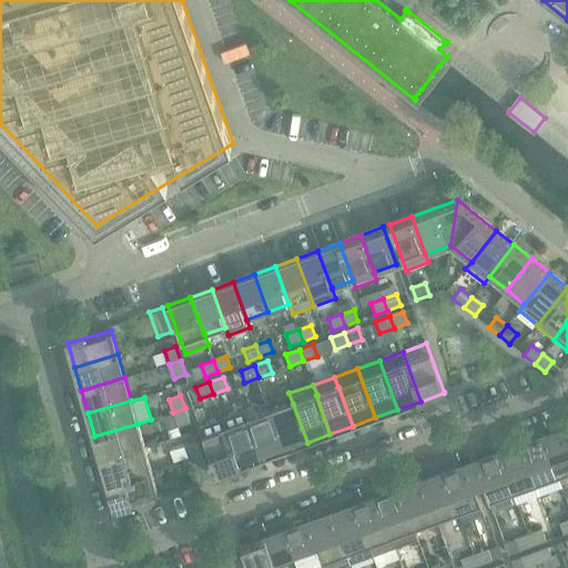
[(293,404),(271,412),(285,450),(307,443),(293,404)]
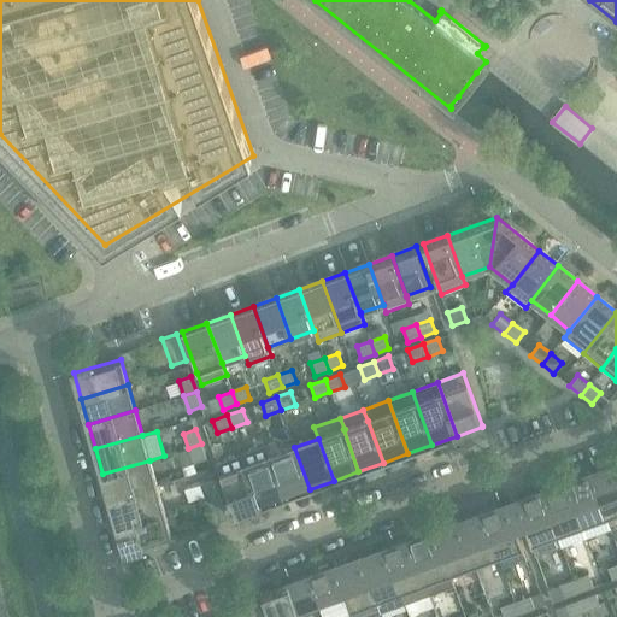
[(188,448),(194,464),(206,459),(201,444),(188,448)]
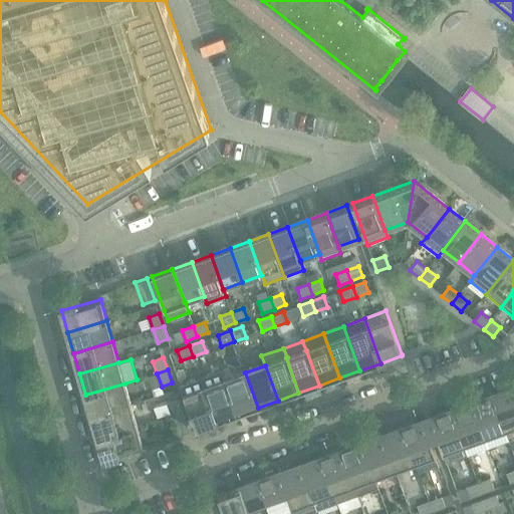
[(221,370),(201,378),(217,423),(238,415),(225,379),(221,370)]
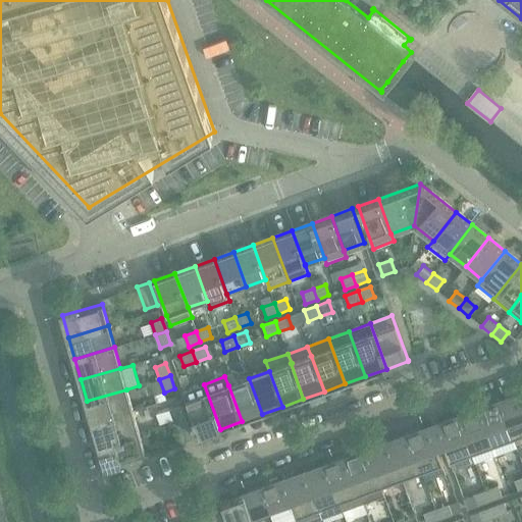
[(262,414),(249,378),(228,385),(242,421),(262,414)]
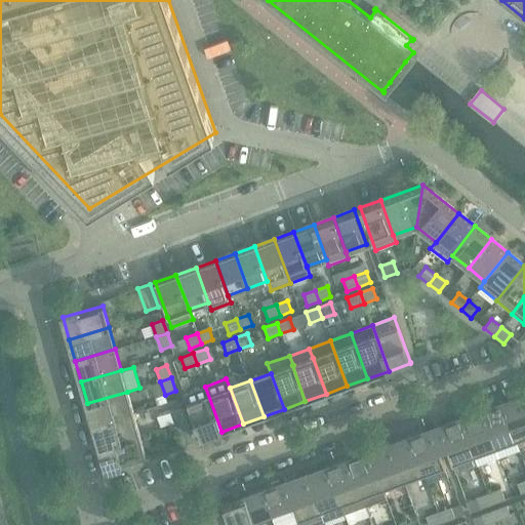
[(205,387),(184,395),(200,440),(221,432),(205,387)]
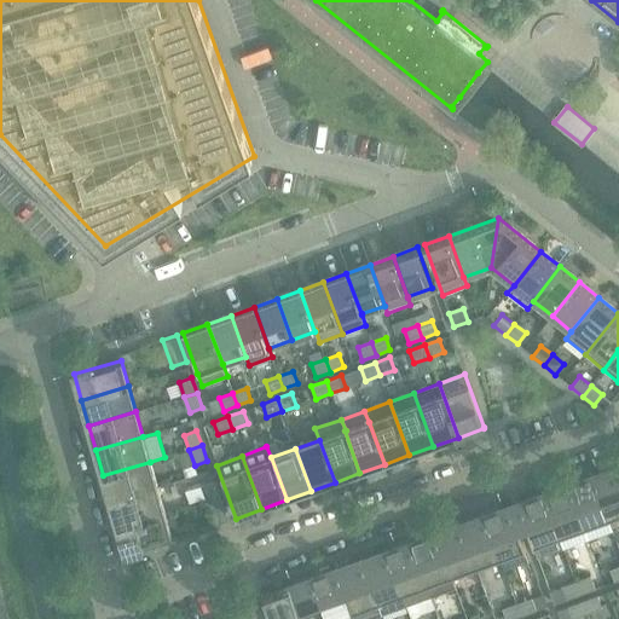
[(150,462),(103,475),(110,501),(157,486),(150,462)]
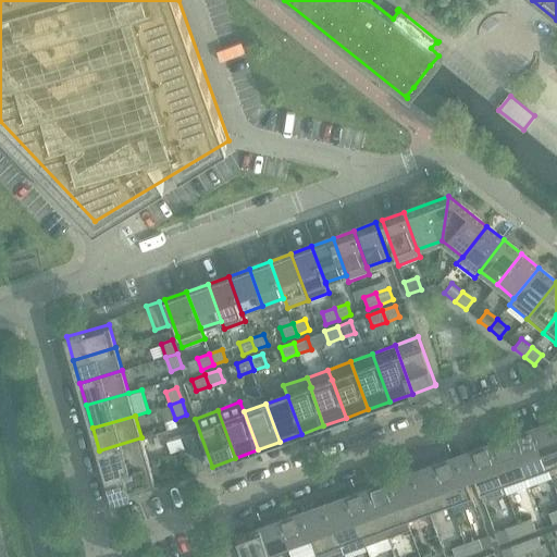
[(552,478),(547,467),(556,463),(556,425),(555,420),(533,428),(551,478),(552,478)]
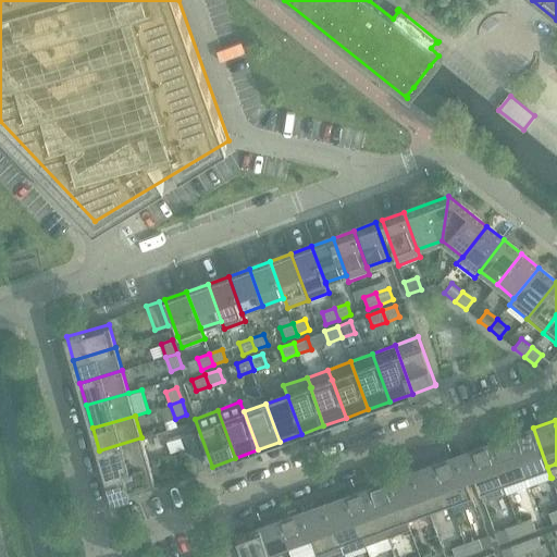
[(551,478),(533,428),(511,436),(529,485),(551,478)]
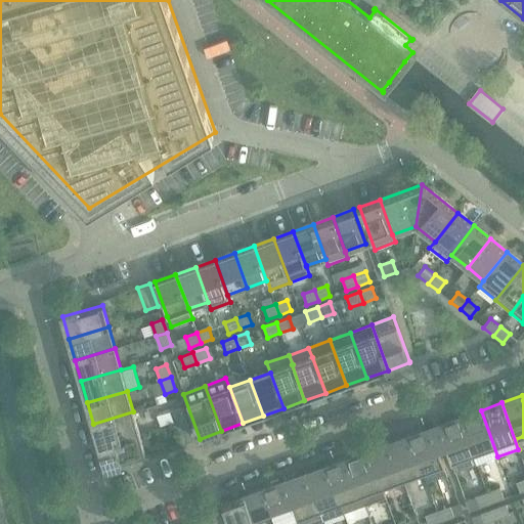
[(185,418),(181,407),(170,411),(174,423),(185,418)]
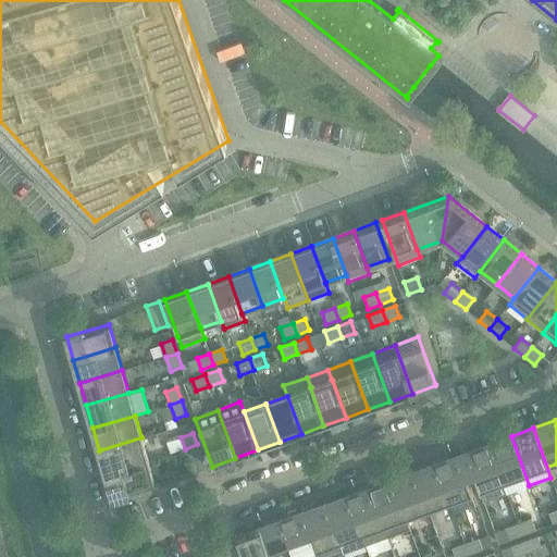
[(529,485),(511,436),(489,444),(507,494),(529,485)]
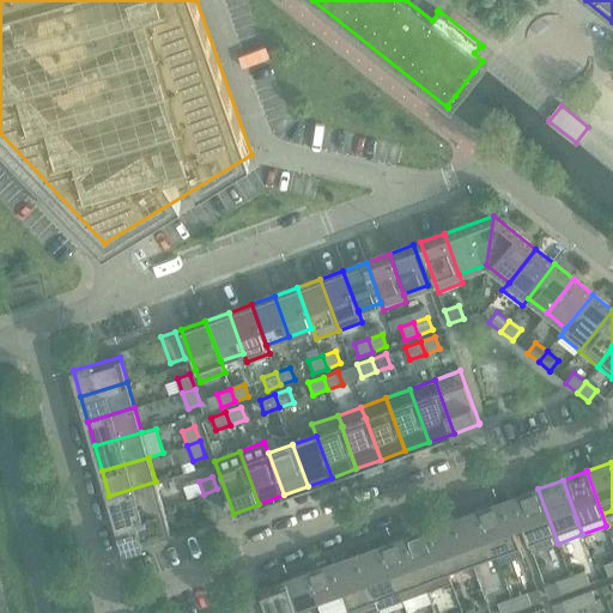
[(156,481),(109,496),(116,521),(163,507),(156,481)]
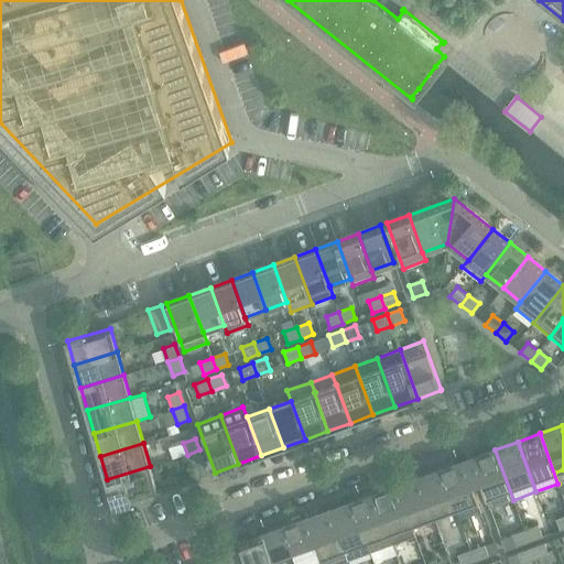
[(199,449),(187,455),(196,479),(208,475),(199,449)]
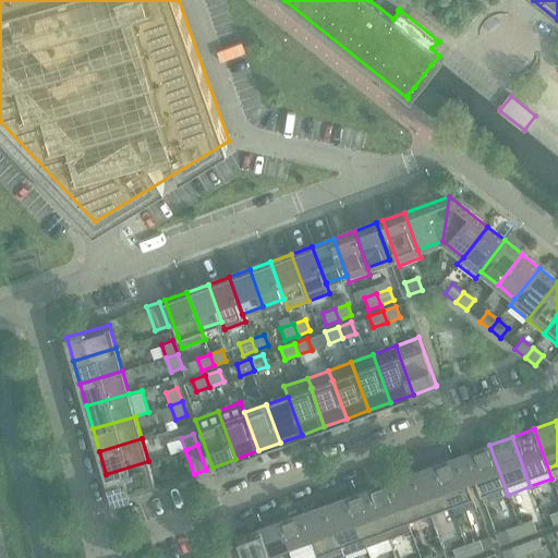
[(508,495),(489,445),(466,453),(476,478),(485,504),(508,495)]
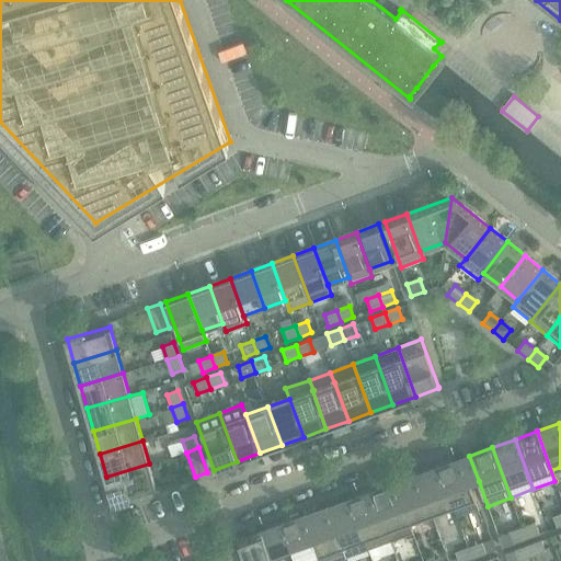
[(466,457),(462,458),(472,484),(474,483),(479,481),(469,456),(466,457)]
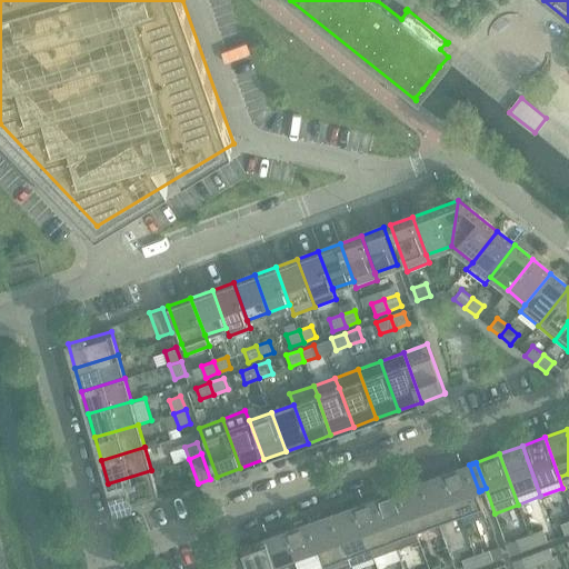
[(487,516),(483,505),(479,491),(469,465),(446,473),(460,513),(465,523),(487,516)]
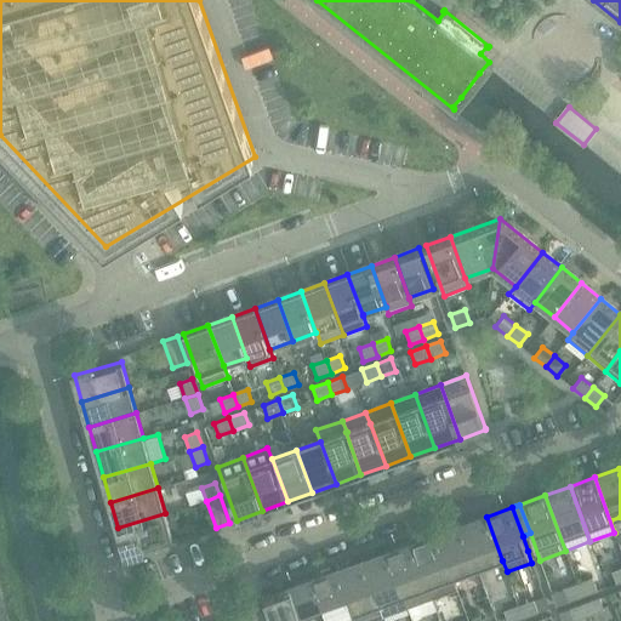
[(125,553),(172,540),(165,513),(118,528),(125,553)]
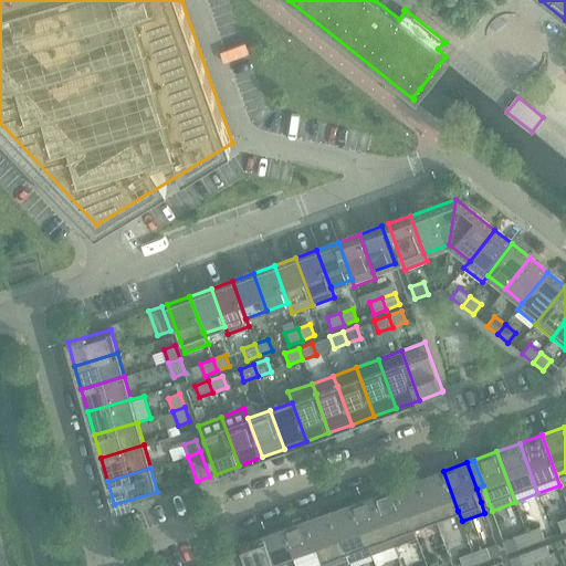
[(420,479),(435,519),(458,511),(443,471),(420,479)]
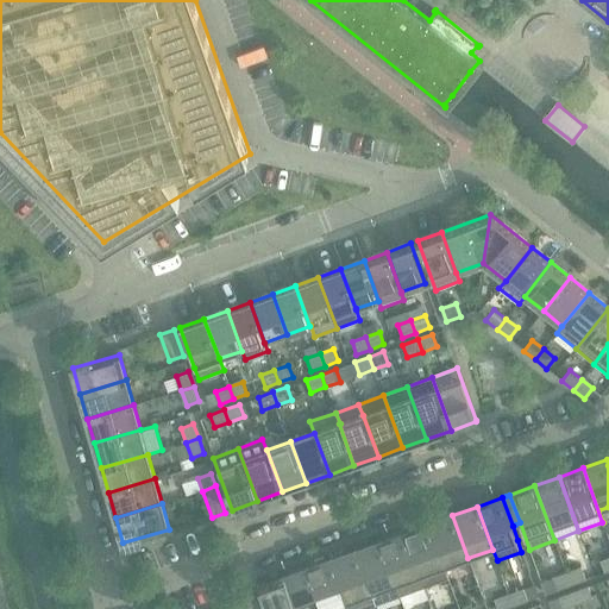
[(468,558),(452,515),(428,525),(444,567),(468,558)]
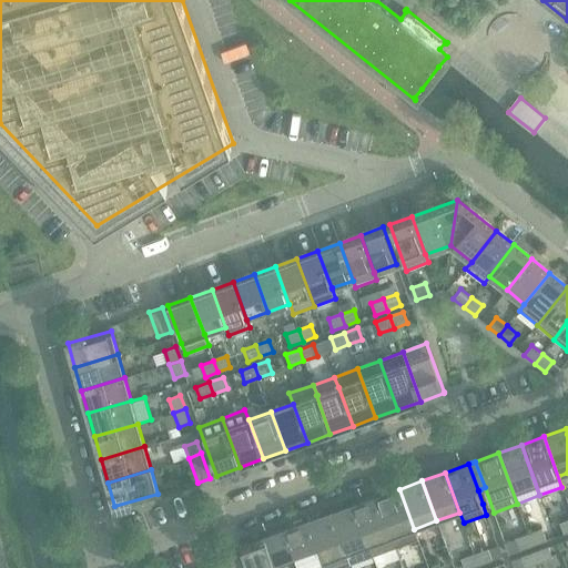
[(399,489),(377,497),(396,547),(418,539),(414,529),(399,489)]
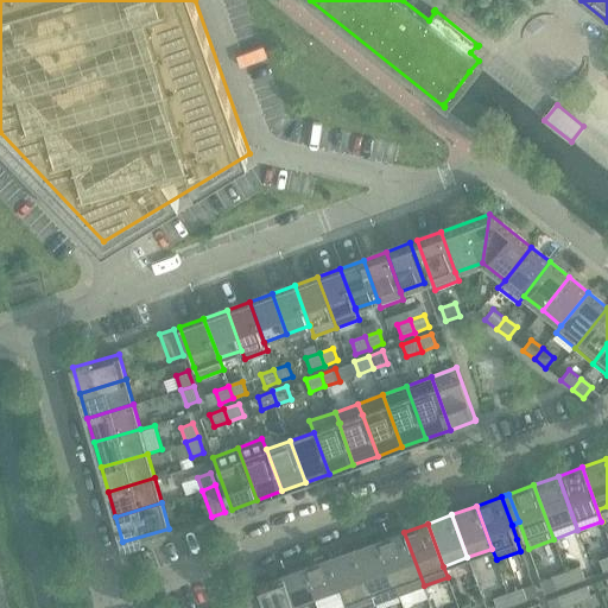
[(404,532),(380,540),(399,595),(424,586),(404,532)]
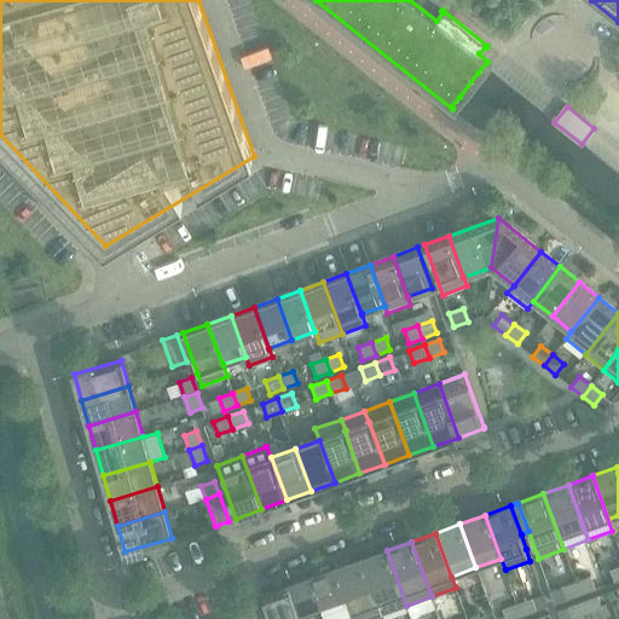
[(387,550),(362,560),(382,614),(406,606),(387,550)]
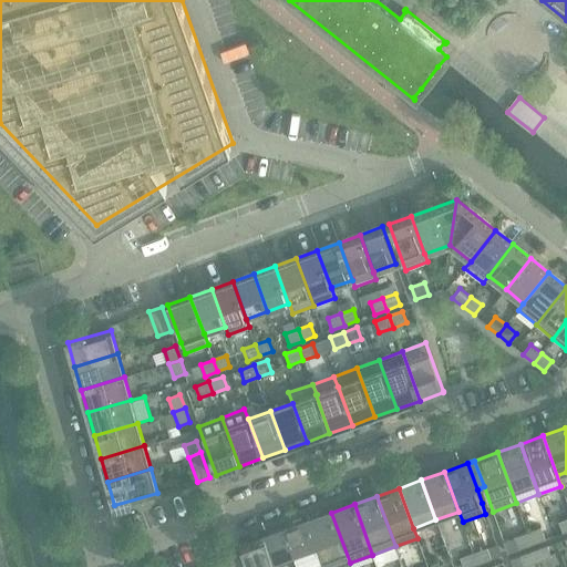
[(331,513),(309,521),(323,560),(325,566),(338,566),(350,563),(331,513)]
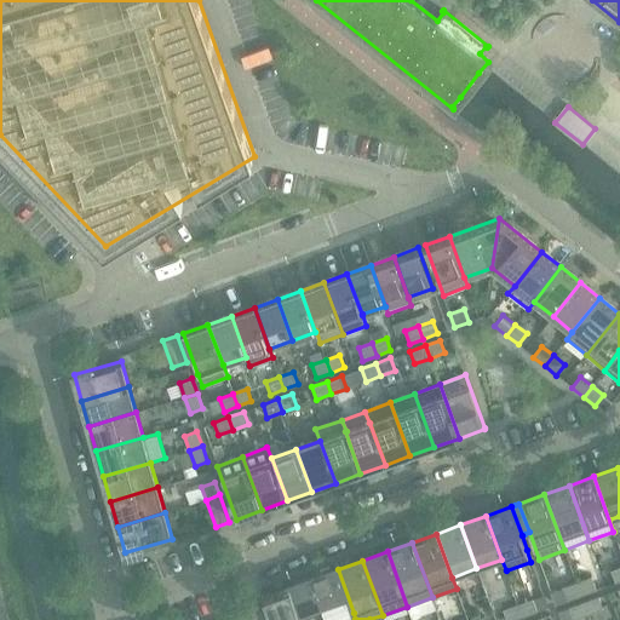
[(313,579),(327,619),(334,619),(354,613),(338,569),(313,579)]
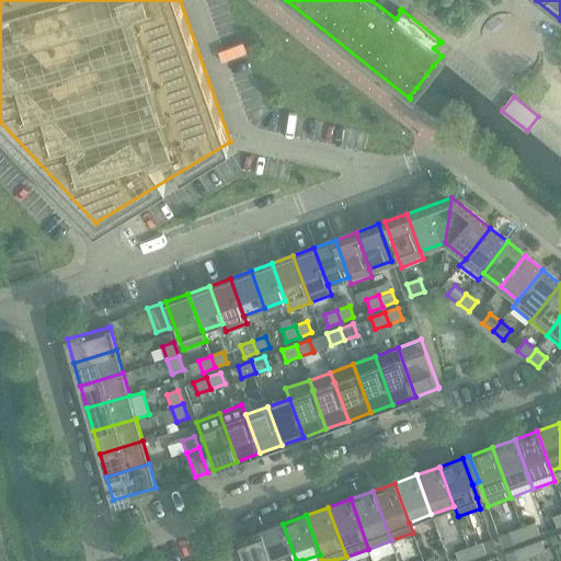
[(526,539),(539,534),(535,523),(522,527),(526,539)]
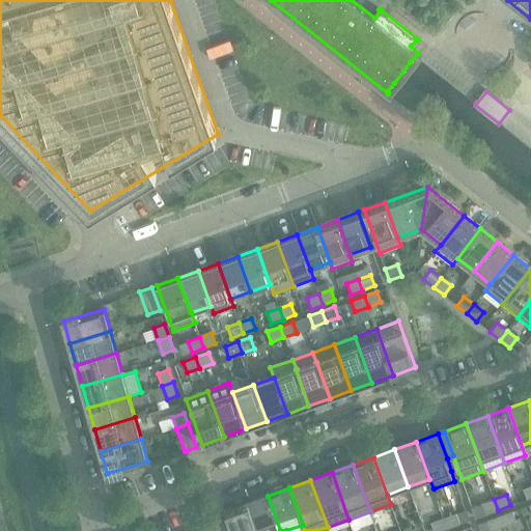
[(280,530),(268,496),(247,503),(256,530),(280,530)]
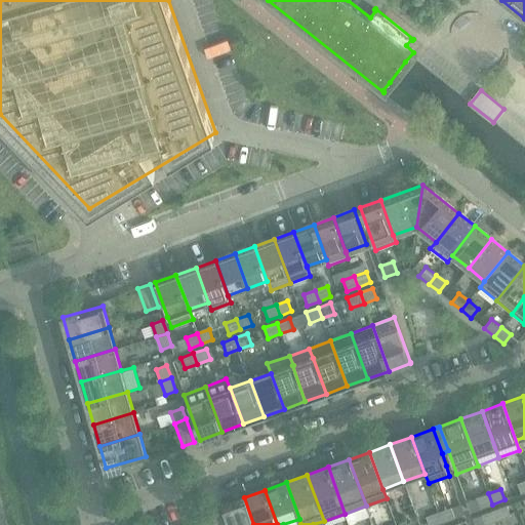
[(488,493),(476,498),(480,509),(492,505),(488,493)]
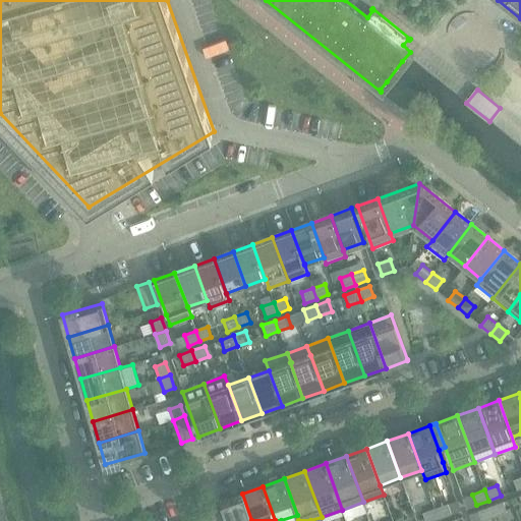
[(251,520),(242,494),(221,502),(221,503),(228,520),(251,520)]
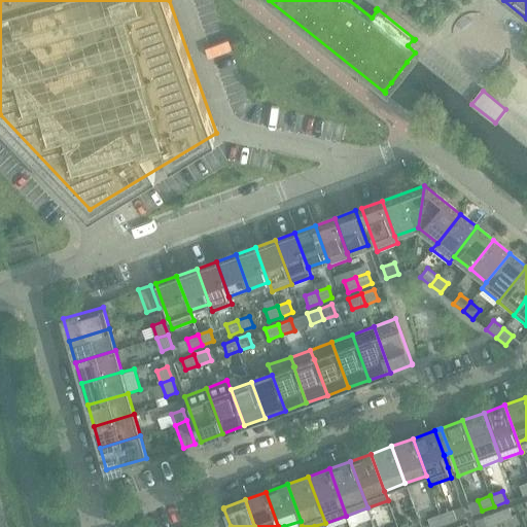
[(500,523),(513,518),(508,507),(496,512),(500,523)]
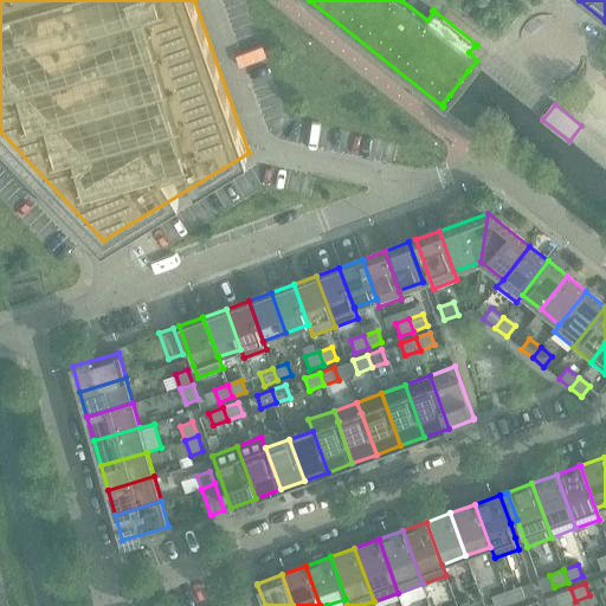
[(526,598),(521,586),(505,591),(510,604),(526,598)]
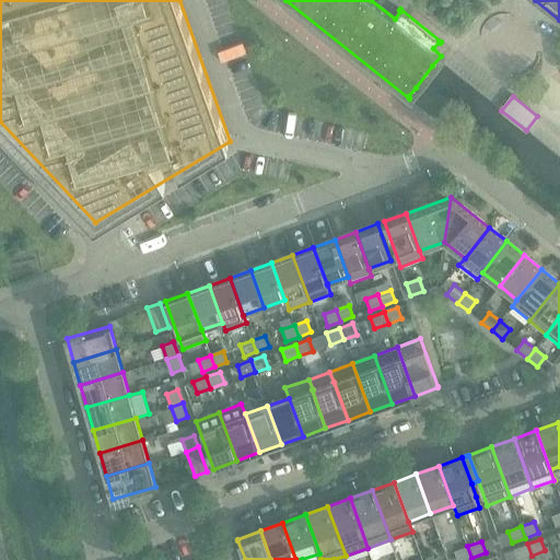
[(527,544),(514,549),(517,559),(518,559),(532,556),(527,544)]
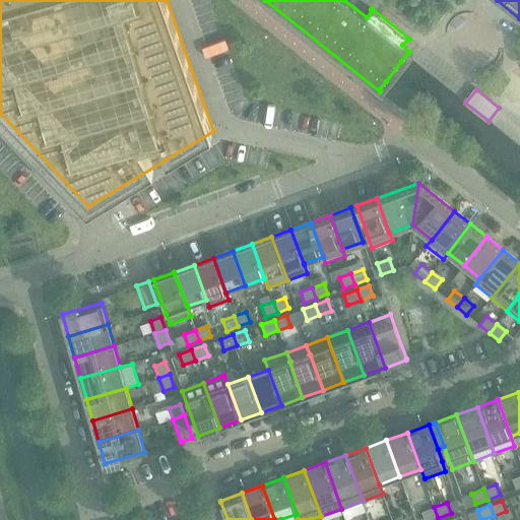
[(421,511),(425,519),(431,519),(438,518),(434,507),(421,511)]
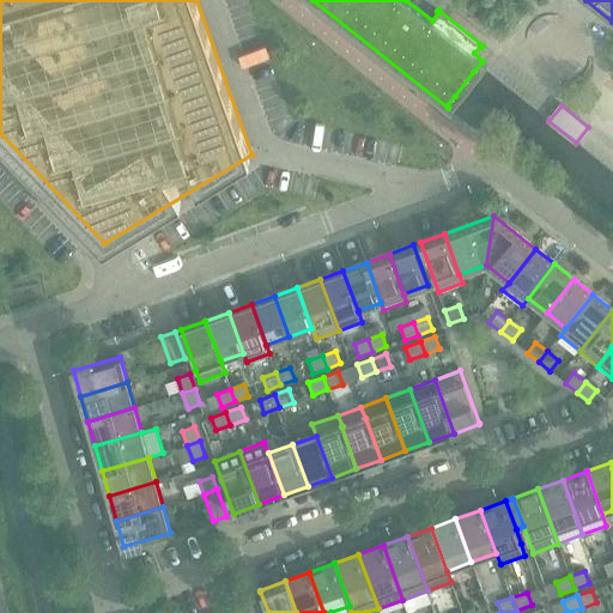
[(260,612),(256,601),(243,606),(244,612),(260,612)]
